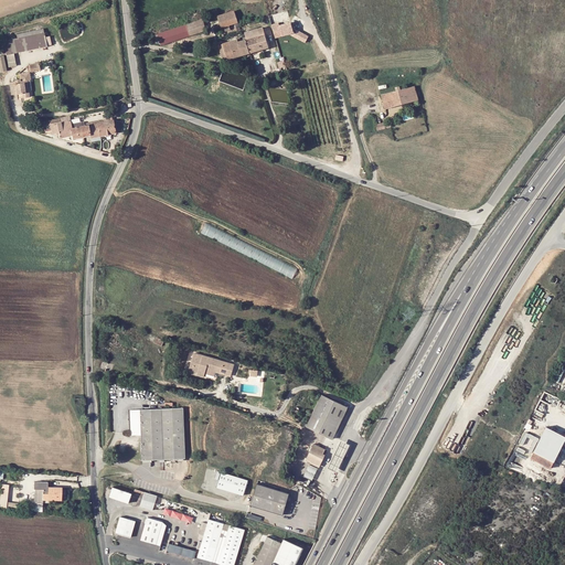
[(241,31),(234,11),(217,17),(221,28),(235,23),(237,32),(241,31)]
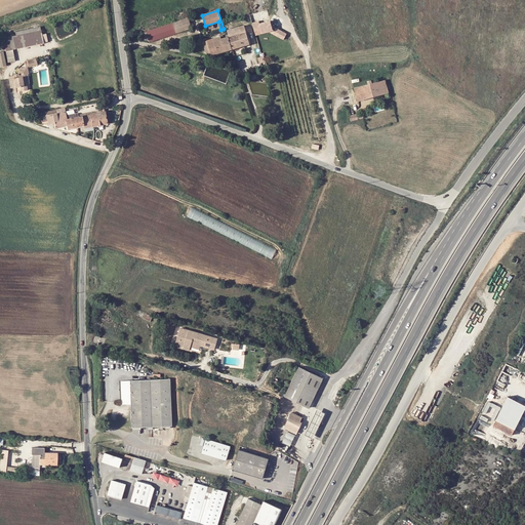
[(192,29),(189,18),(147,32),(150,42),(192,29)]
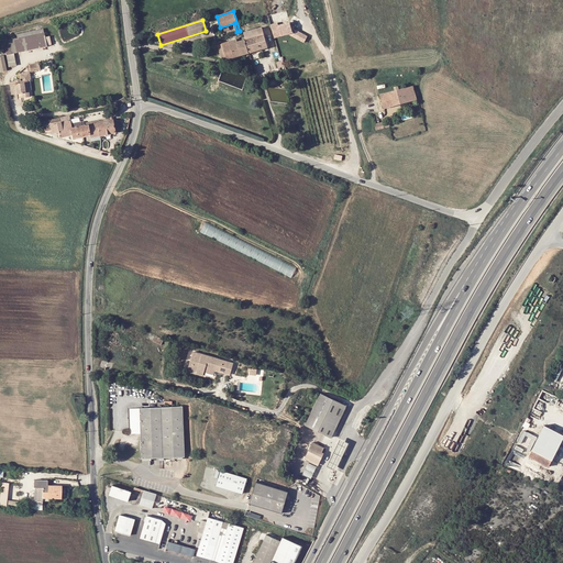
[(266,40),(286,34),(283,23),(279,24),(279,22),(244,33),(245,37),(250,53),(268,47),(266,40)]
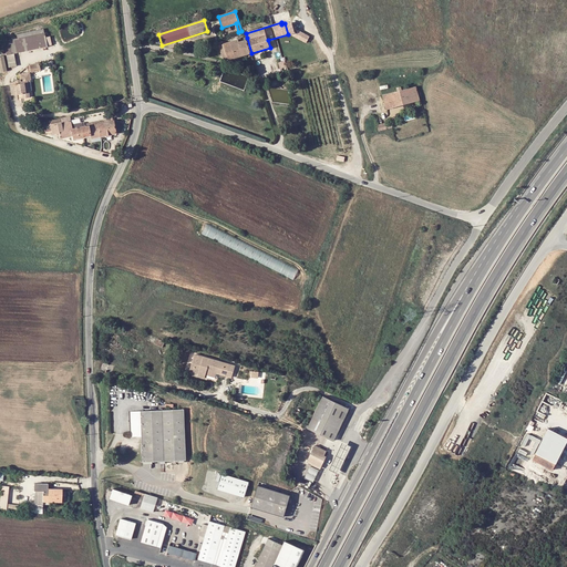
[(7,54),(13,53),(47,47),(44,33),(3,41),(7,54)]
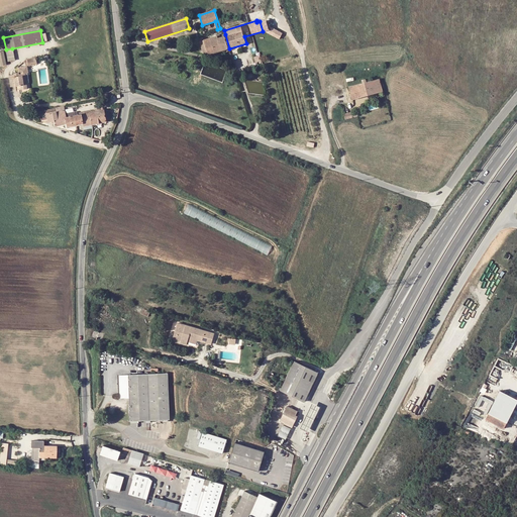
[(217,36),(200,41),(204,56),(229,48),(225,34),(222,35),(223,37),(220,38),(220,35),(217,36)]
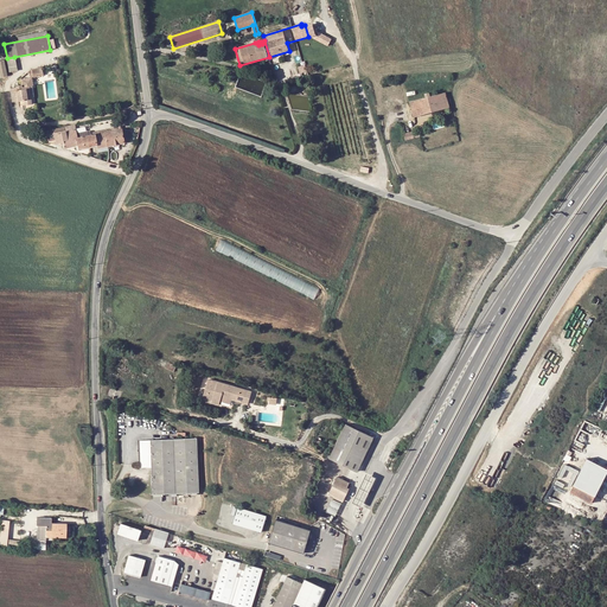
[(14,57),(7,58),(10,71),(17,70),(14,57)]
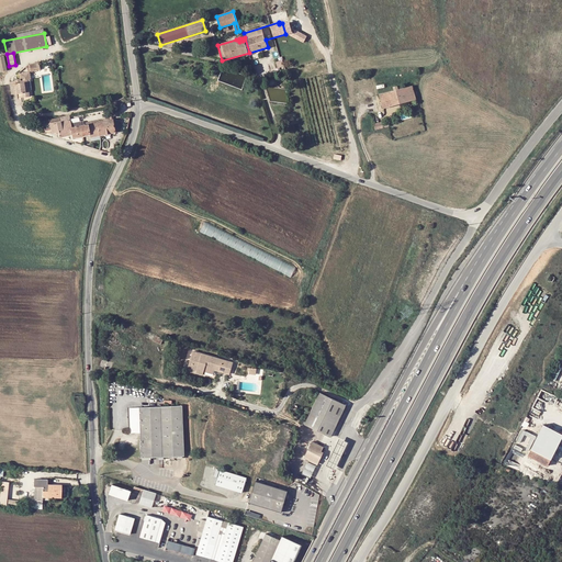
[(31,78),(30,71),(40,69),(38,62),(29,64),(20,72),(21,78),(15,79),(15,80),(11,81),(13,93),(19,92),(19,90),(23,89),(23,92),(24,97),(31,94),(27,78),(31,78)]
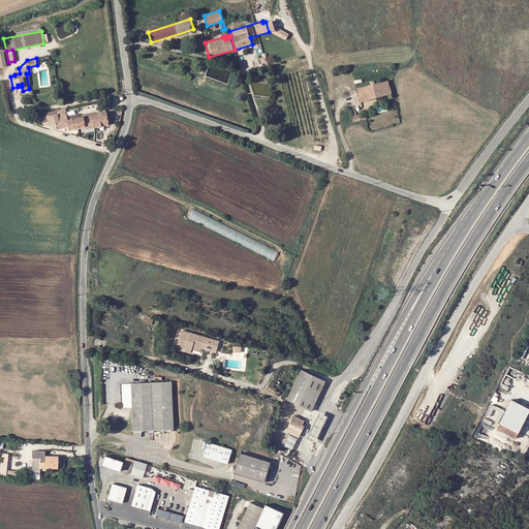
[(392,94),(389,81),(358,89),(361,101),(392,94)]
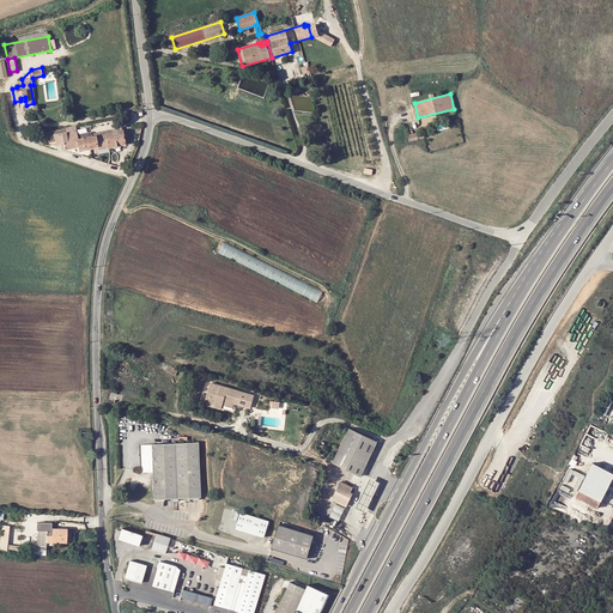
[(107,133),(108,144),(109,146),(125,144),(122,129),(109,133),(107,133)]
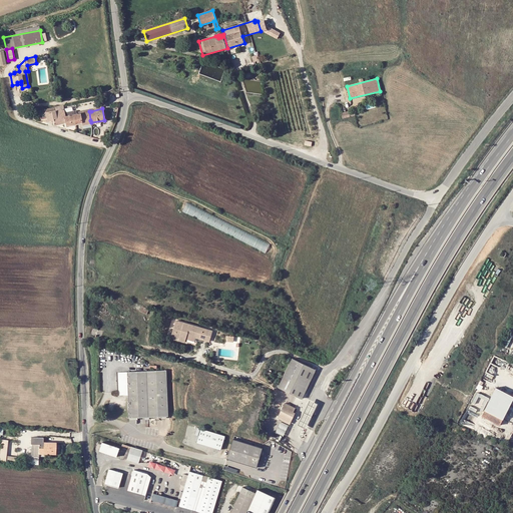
[(64,116),(65,116),(63,109),(45,112),(47,121),(54,120),(55,125),(66,123),(64,116)]
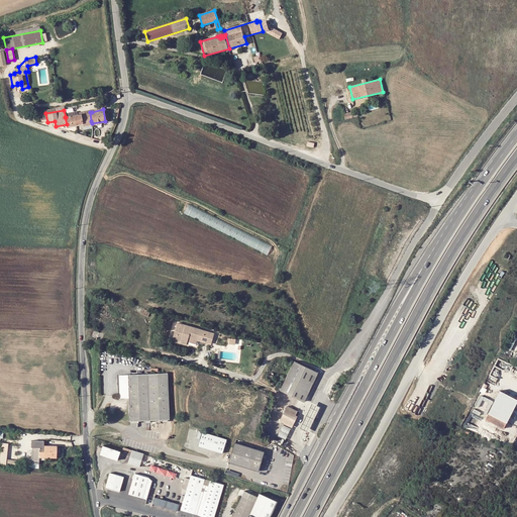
[(357,116),(356,111),(343,114),(344,119),(357,116)]
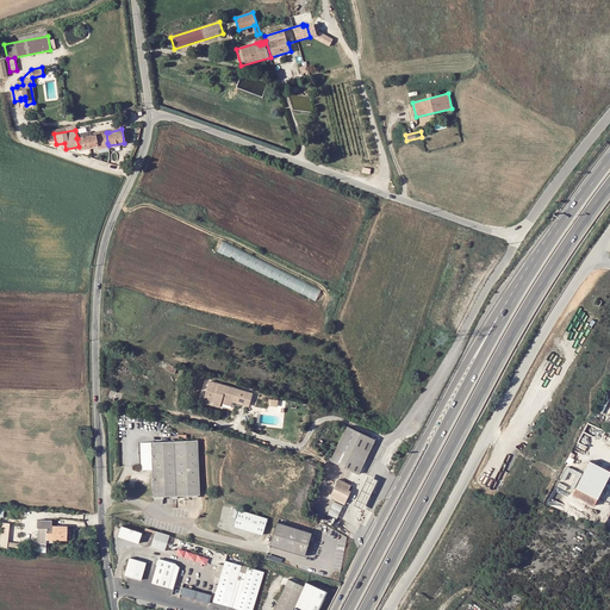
[(98,145),(107,143),(106,132),(101,134),(101,137),(97,138),(98,145)]
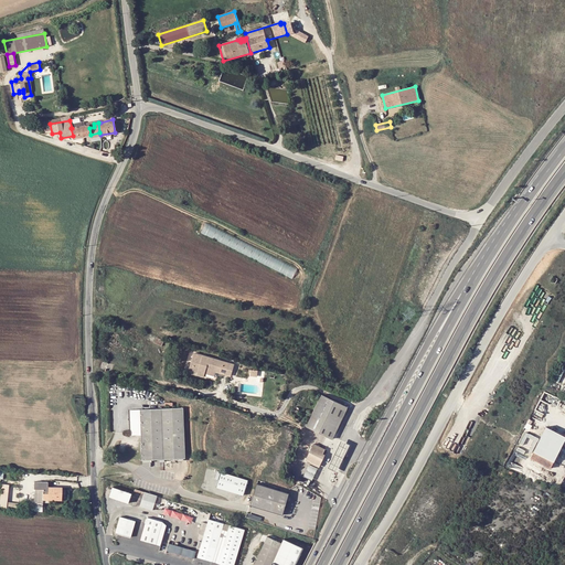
[(89,128),(94,127),(94,124),(92,124),(72,128),(71,128),(73,136),(73,138),(77,137),(91,135),(89,128)]
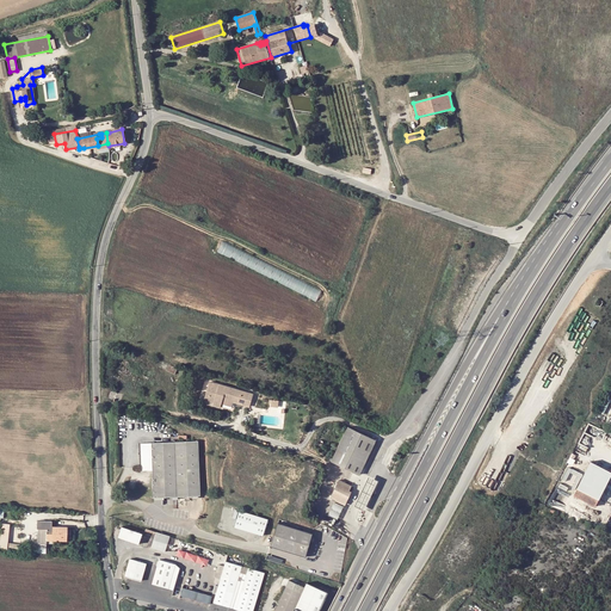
[(177,375),(179,369),(171,364),(168,370),(177,375)]
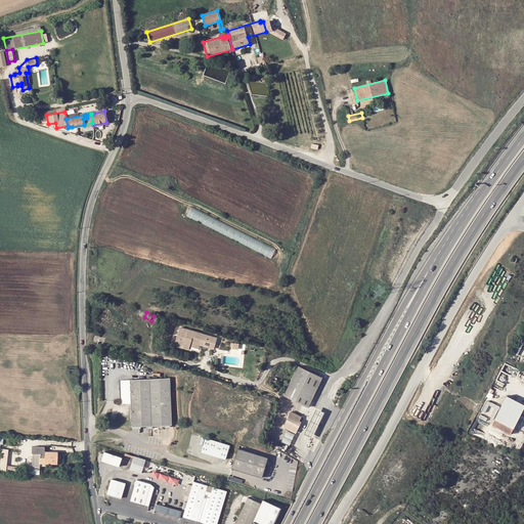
[(213,337),(180,326),(176,343),(183,345),(185,340),(191,341),(210,347),(213,337)]
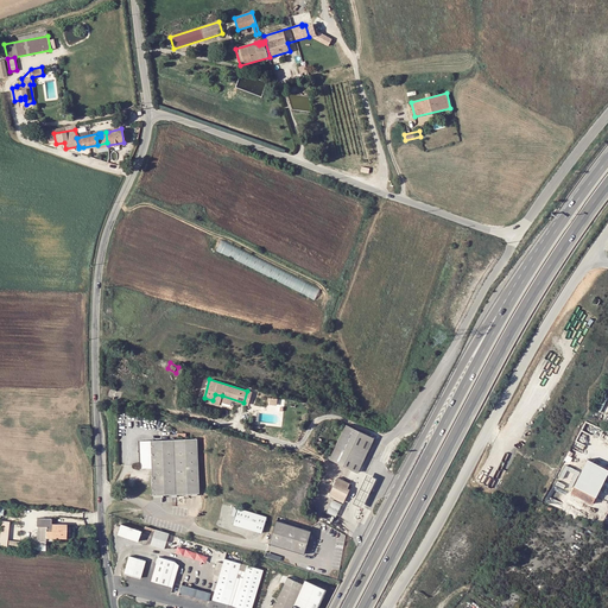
[(330,458),(358,472),(374,437),(347,424),(331,456),(330,458)]
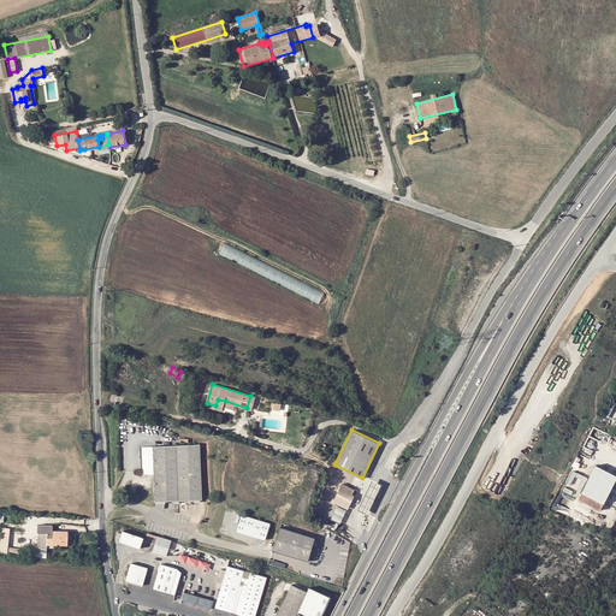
[(201,444),(154,446),(155,474),(155,502),(157,502),(202,499),(201,444)]
